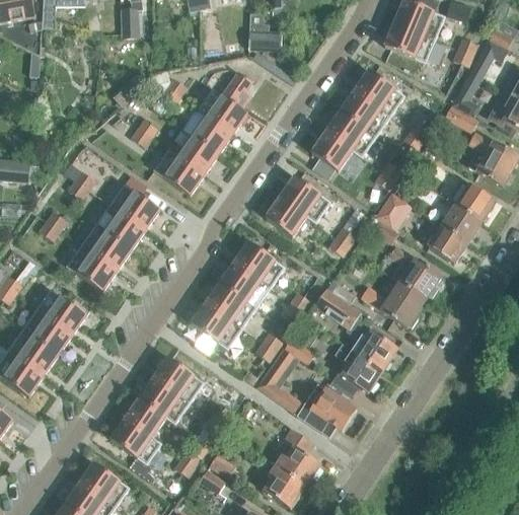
[(0,0),(0,35),(31,52),(39,55),(42,21),(35,22),(31,0),(0,0)]
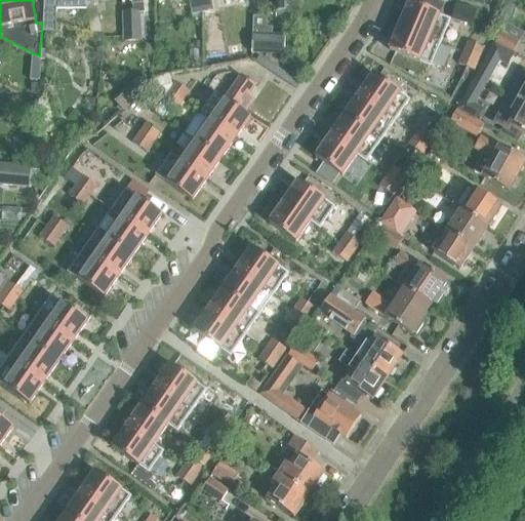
[(75,4),(85,2),(85,0),(44,0),(42,28),(54,28),(55,6),(75,3),(75,4)]
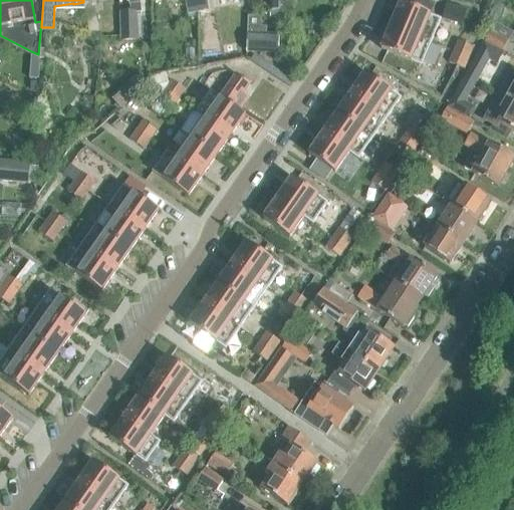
[(130,8),(118,9),(119,38),(138,37),(138,10),(142,9),(140,0),(126,0),(126,2),(129,2),(130,8)]
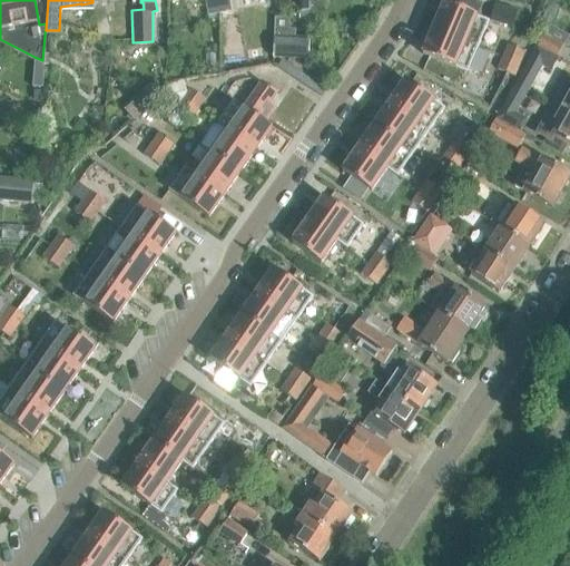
[(204,0),(206,12),(219,10),(229,8),(228,0),(204,0)]
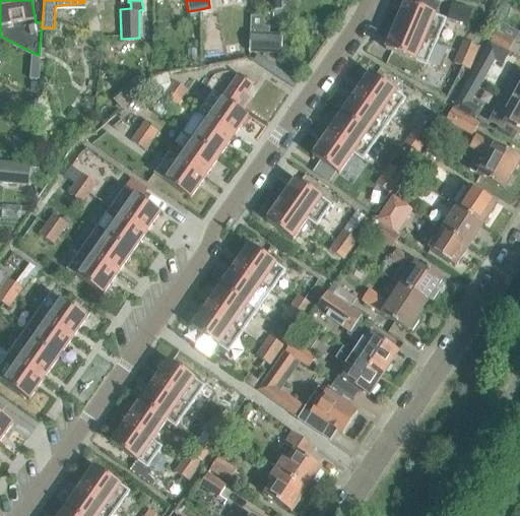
[(272,0),(272,8),(273,8),(273,14),(288,15),(288,8),(289,8),(289,0),(272,0)]
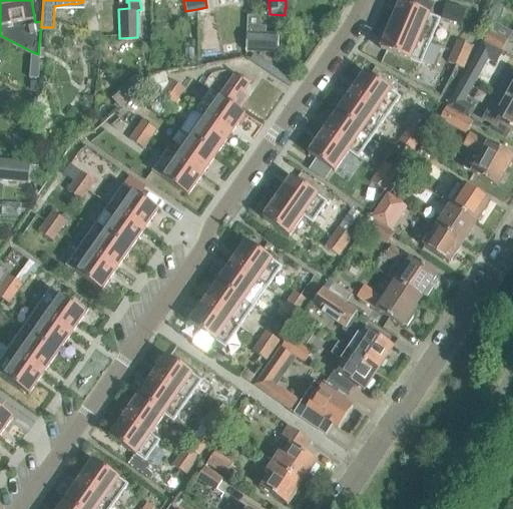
[(399,0),(389,24),(418,36),(429,41),(440,16),(428,11),(411,4),(401,0),(399,0)]
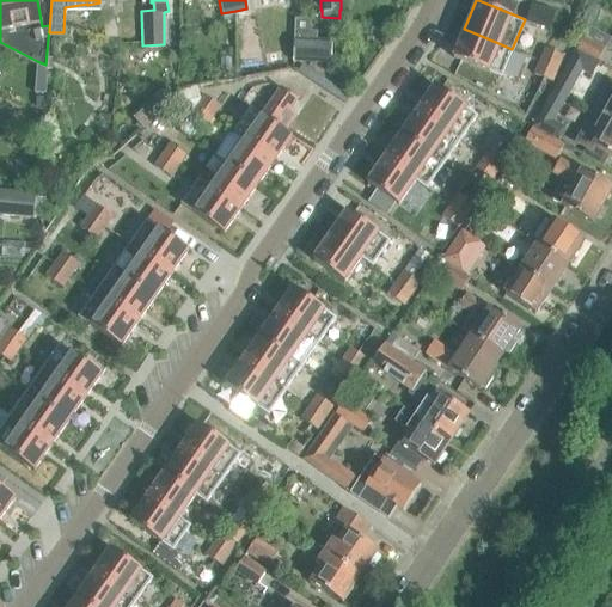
[(531,0),(526,17),(550,24),(555,6),(531,0)]
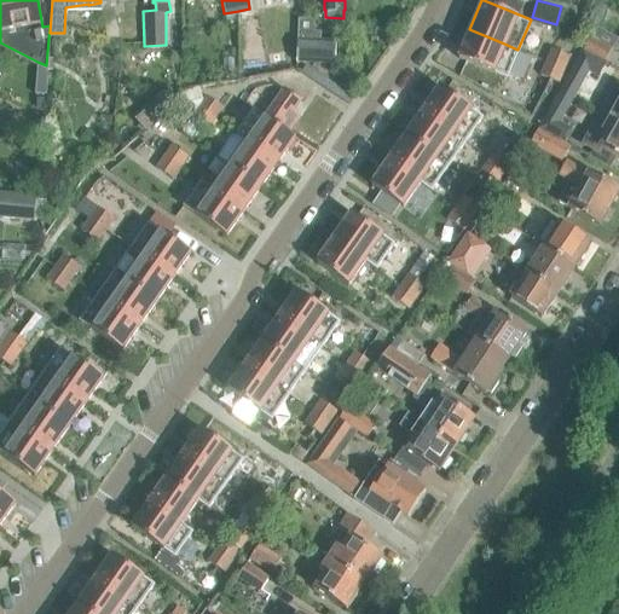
[(249,9),(238,11),(241,38),(254,35),(249,9)]
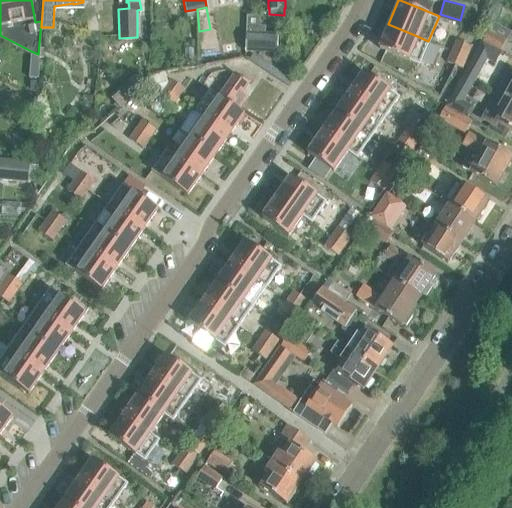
[(258,23),(259,13),(247,12),(245,47),(276,49),(277,31),(264,30),(264,24),(258,23)]
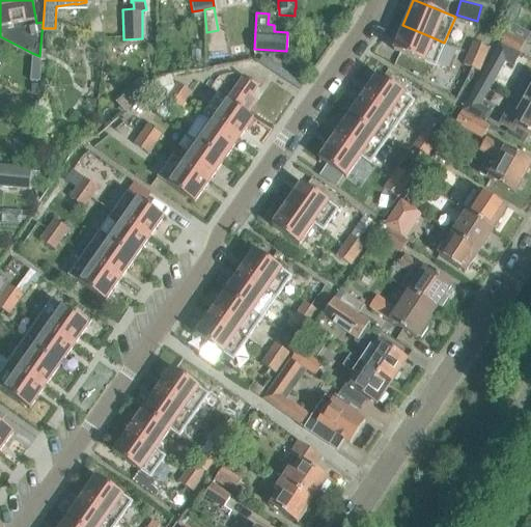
[(91,31),(102,29),(99,15),(89,17),(91,31)]
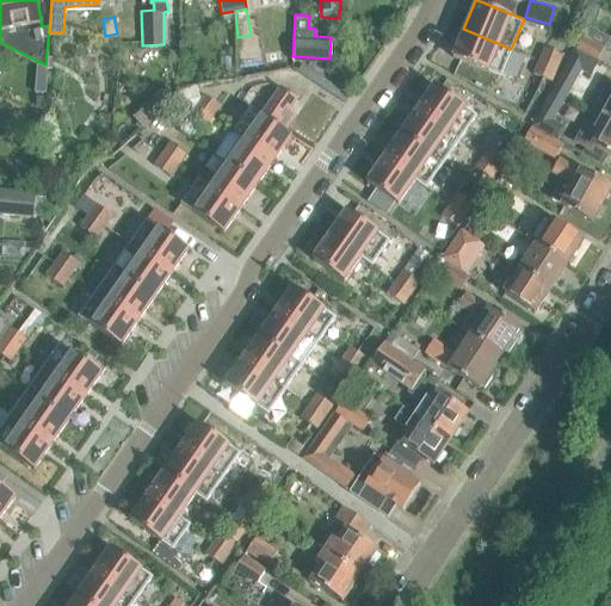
[(463,29),(452,53),(500,74),(511,49),(498,43),(463,29)]
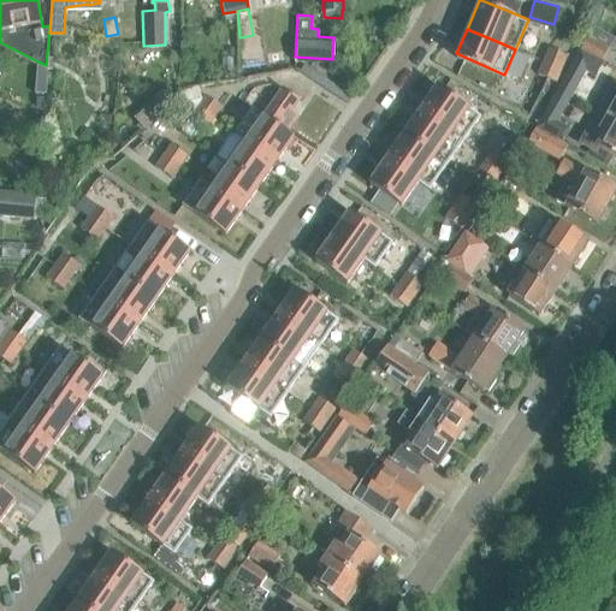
[(587,34),(579,47),(602,59),(609,46),(587,34)]
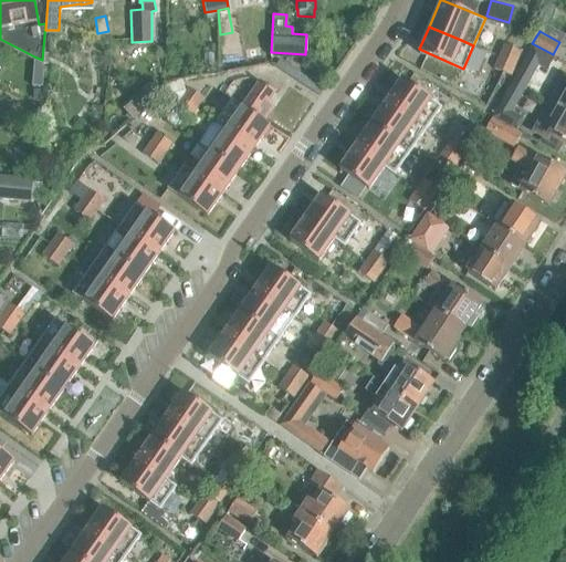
[(503,41),(499,53),(516,61),(521,49),(503,41)]
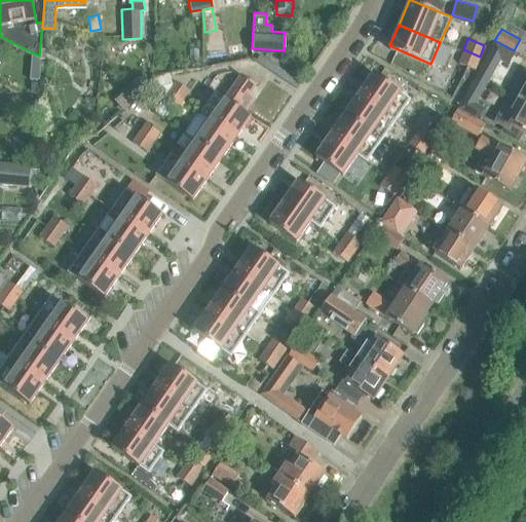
[(505,64),(514,50),(494,40),(487,53),(505,64)]
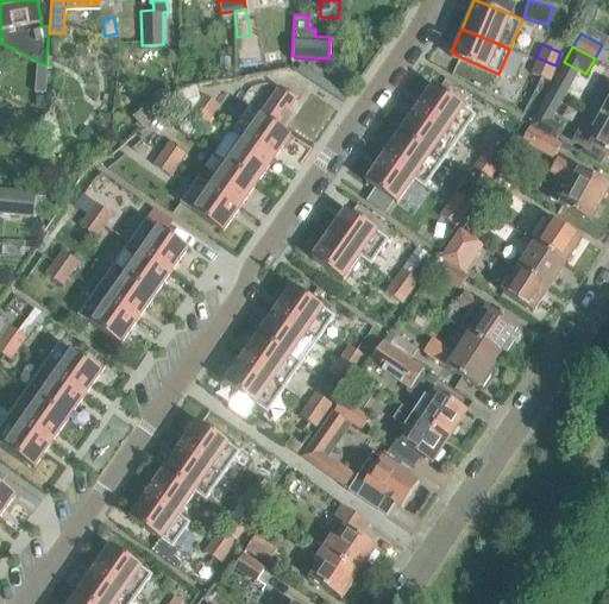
[(537,57),(535,60),(531,70),(550,79),(556,65),(537,57)]
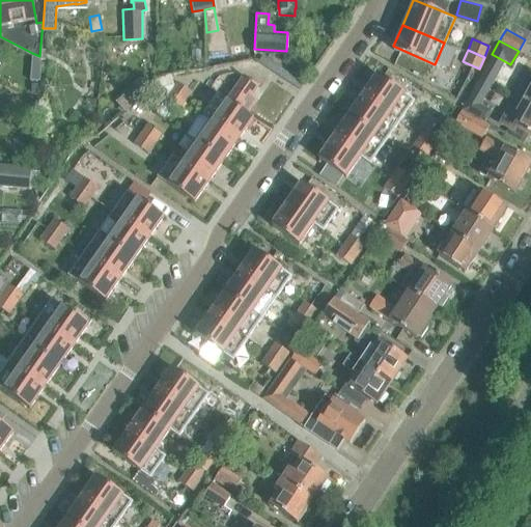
[(450,87),(456,73),(442,66),(436,81),(450,87)]
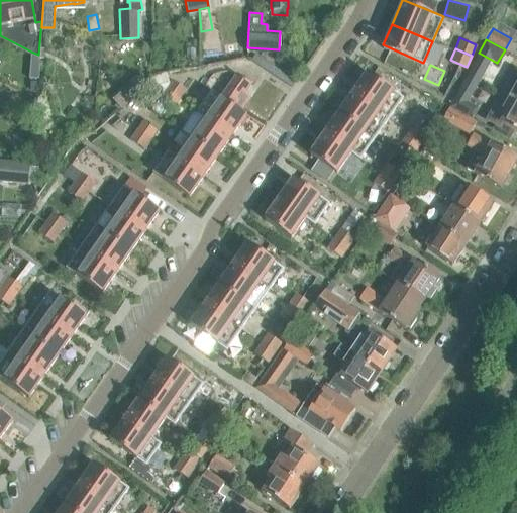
[(372,74),(383,82),(388,75),(377,67),(372,74)]
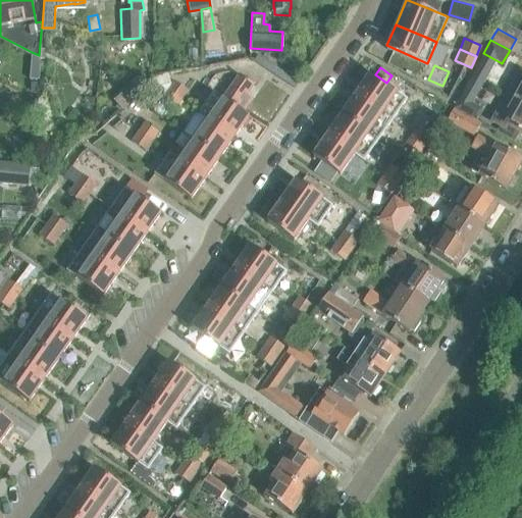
[(521,69),(519,68),(506,92),(521,101),(521,69)]
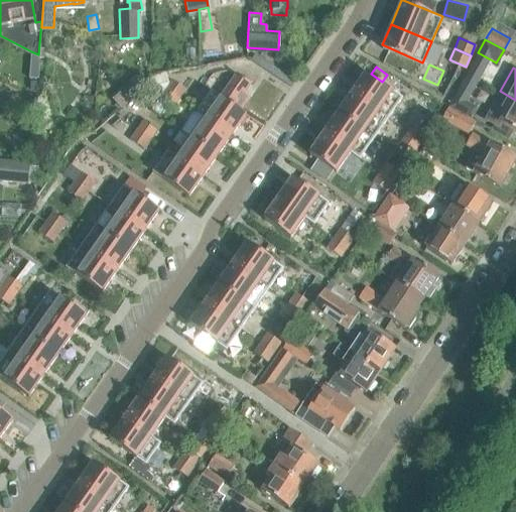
[(366,71),(352,91),(378,110),(387,116),(401,95),(392,89),(371,74),(366,71)]
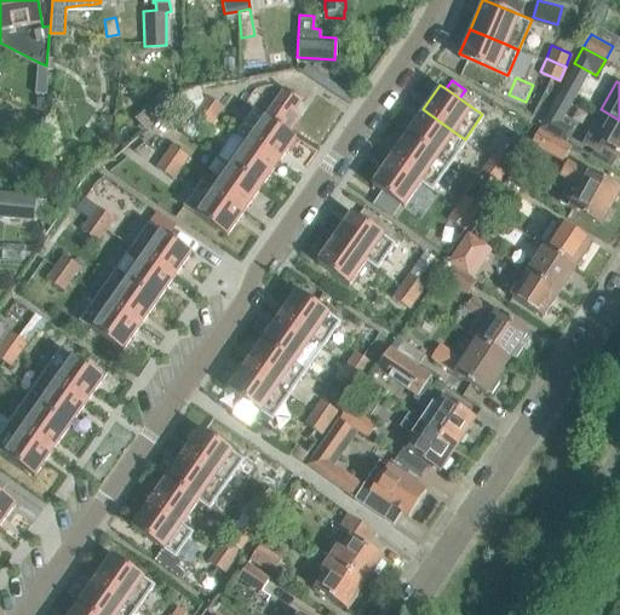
[(273,104),(265,114),(288,131),(299,115),(292,109),(300,97),(286,86),(280,93),(274,88),(267,99),(273,104)]
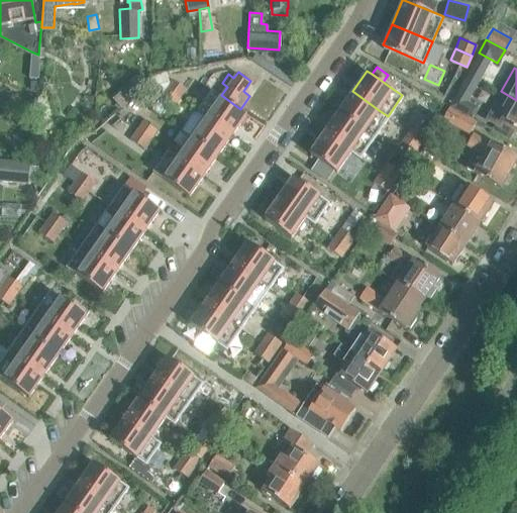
[(138,73),(112,96),(120,106),(147,82),(138,73)]
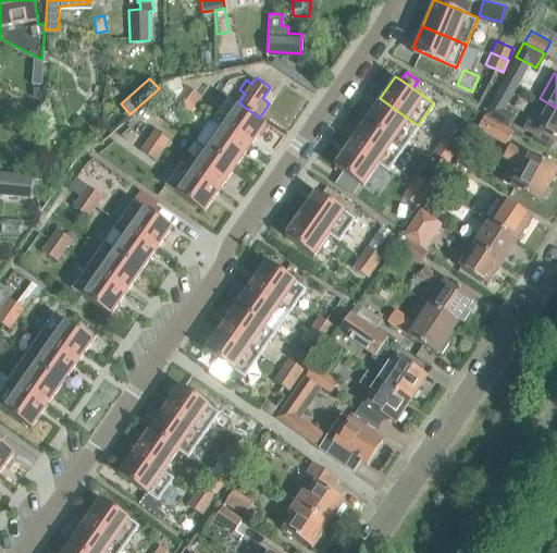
[(514,78),(500,106),(527,119),(541,91),(514,78)]
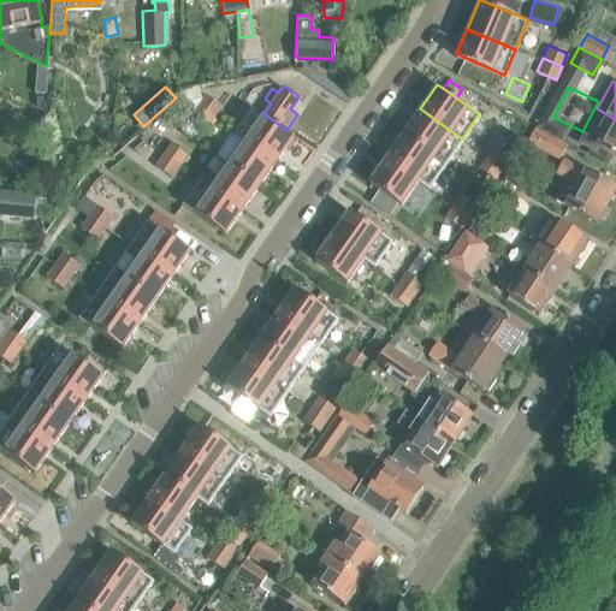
[(206,92),(197,104),(214,116),(223,104),(206,92)]
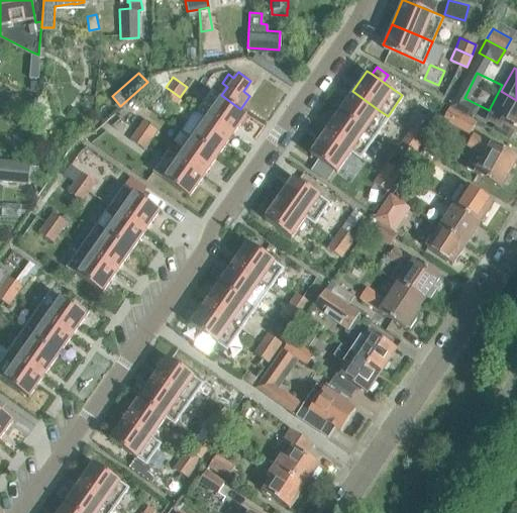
[(173,107),(180,97),(166,87),(159,97),(173,107)]
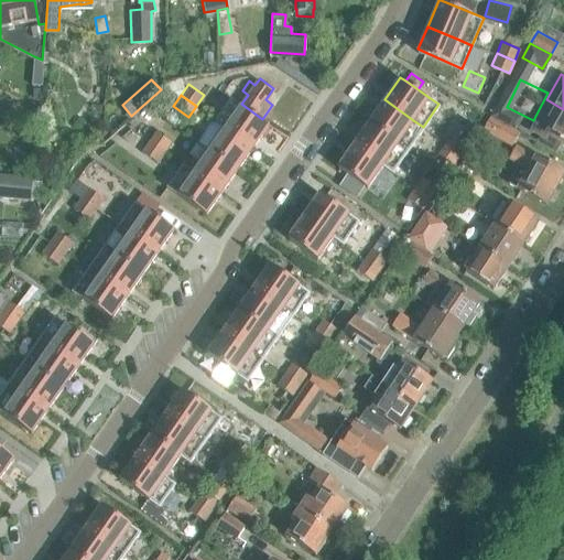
[(230,96),(215,119),(224,126),(253,147),(270,124),(262,119),(241,104),(230,96)]
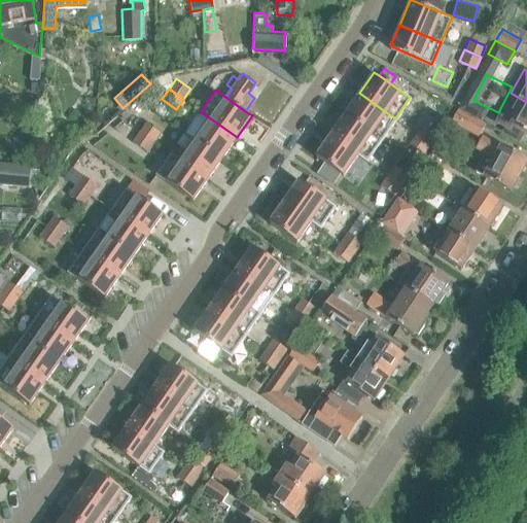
[(359,93),(345,113),(372,133),(381,139),(395,118),(386,112),(359,93)]
